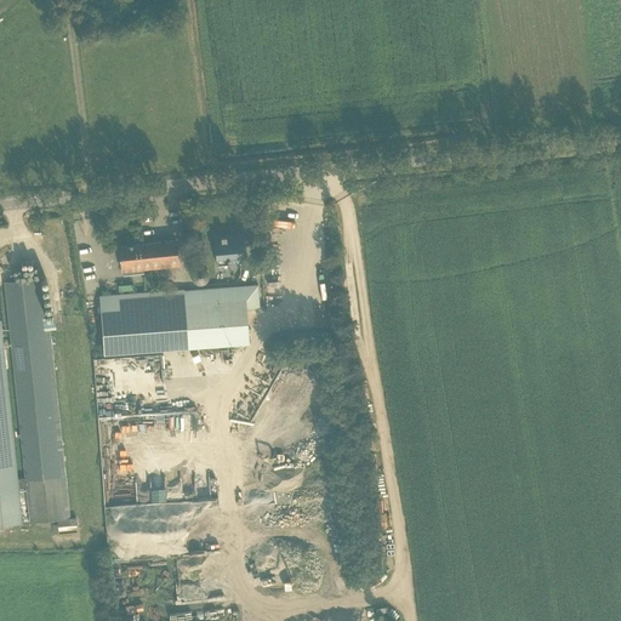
[(245,262),(243,233),(214,237),(216,266),(229,265),(228,256),(238,255),(238,263),(245,262)]
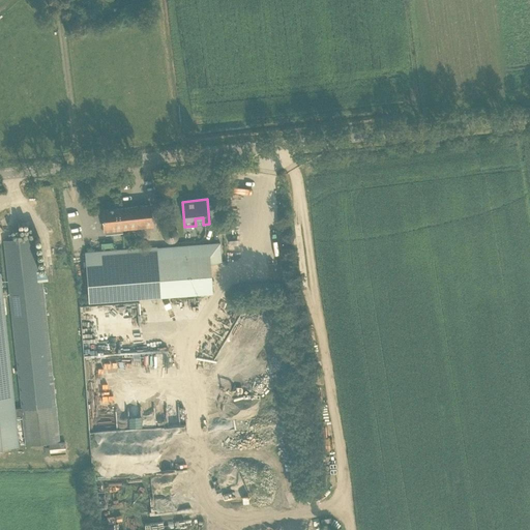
[(101,210),(102,221),(104,231),(152,226),(150,205),(101,210)]
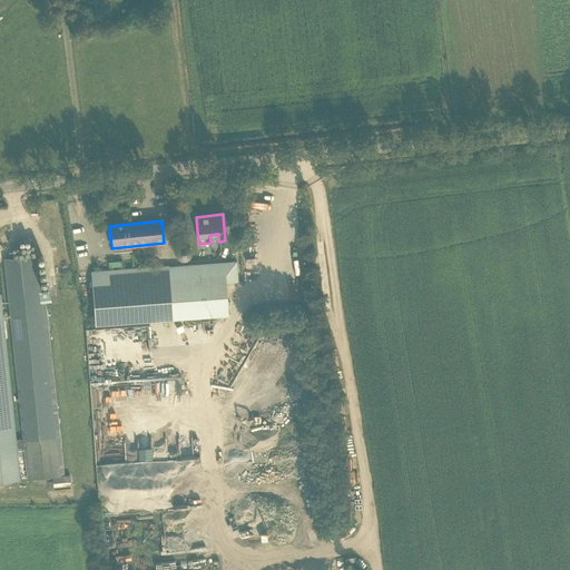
[(233,244),(243,244),(243,243),(242,234),(232,235),(233,244)]
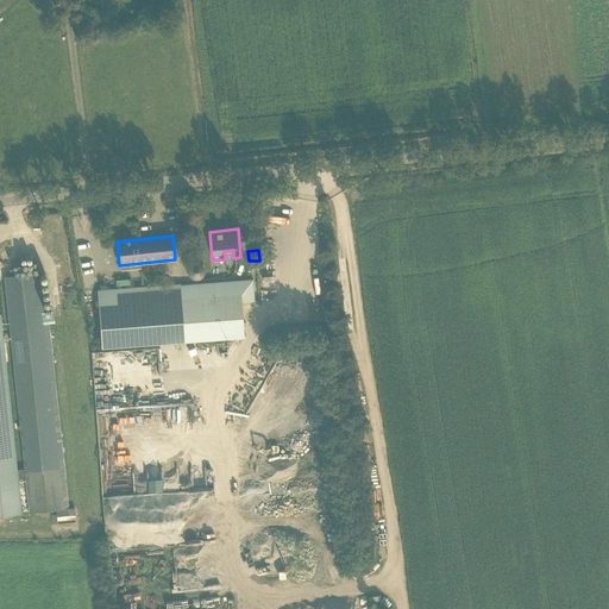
[(17,469),(0,316),(0,514),(22,513),(18,478),(25,478),(29,513),(56,509),(56,516),(75,514),(74,507),(63,508),(58,468),(38,272),(4,276),(24,469),(17,469)]
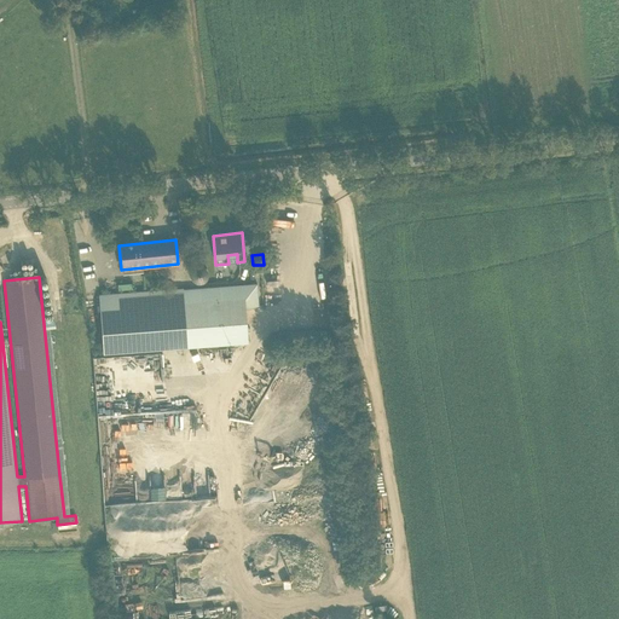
[(244,307),(258,306),(256,284),(183,289),(183,288),(98,294),(102,353),(248,342),(244,307)]
